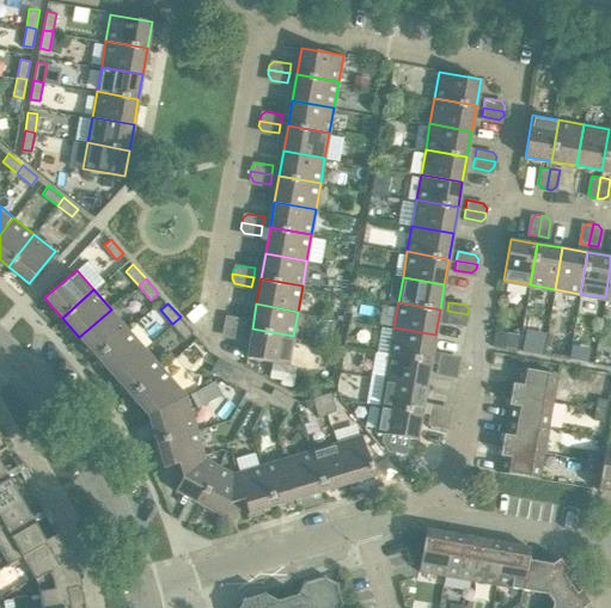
[(97,356),(128,329),(111,309),(79,337),(97,356)]
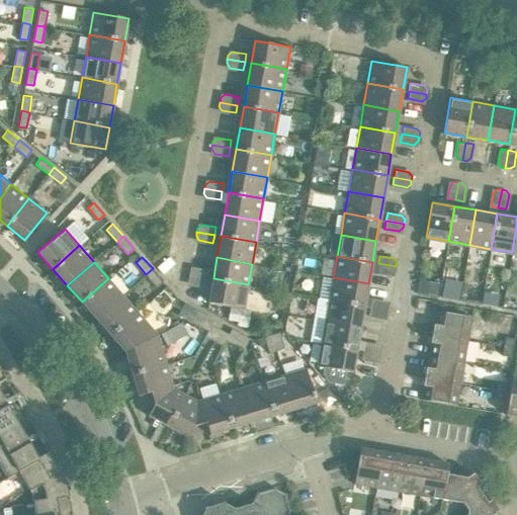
[(396,271),(396,266),(378,263),(377,271),(391,273),(396,271)]
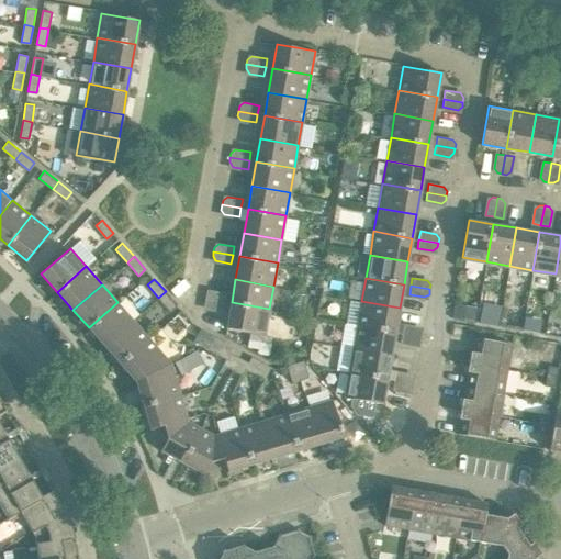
[(224,301),(226,293),(211,290),(206,293),(205,298),(224,301)]
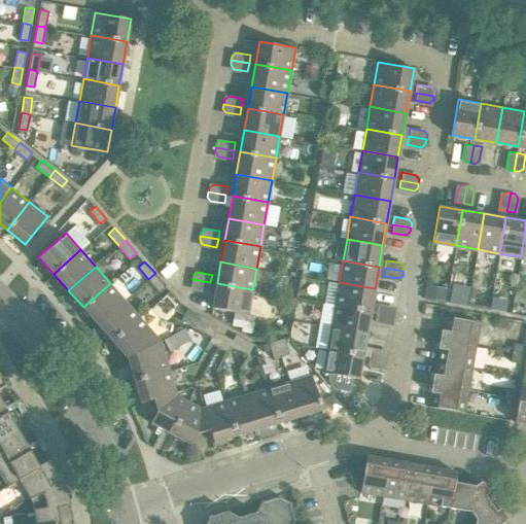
[(166,285),(155,273),(148,279),(160,291),(166,285)]
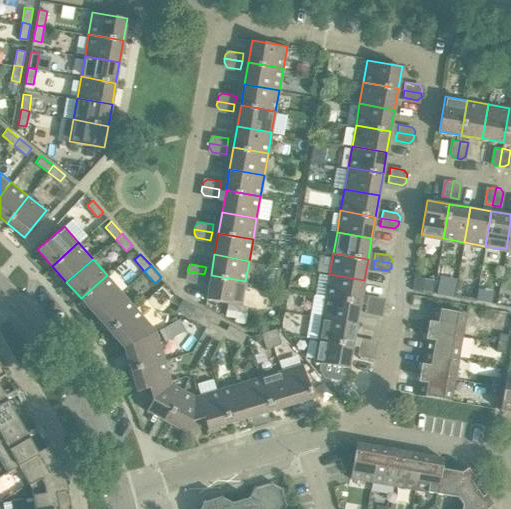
[(203,282),(204,274),(187,271),(186,276),(189,280),(203,282)]
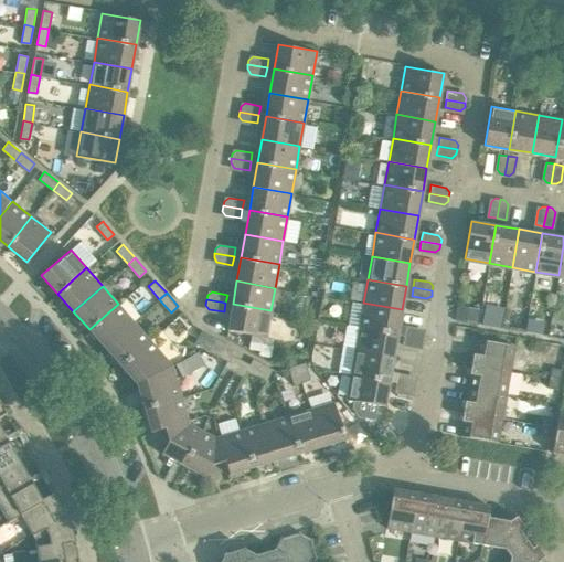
[(397,333),(402,309),(363,303),(359,327),(397,333)]
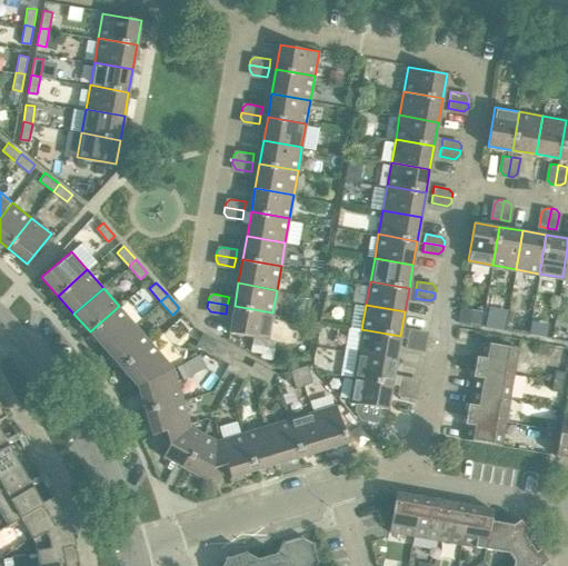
[(106,349),(135,324),(119,306),(90,331),(106,349)]
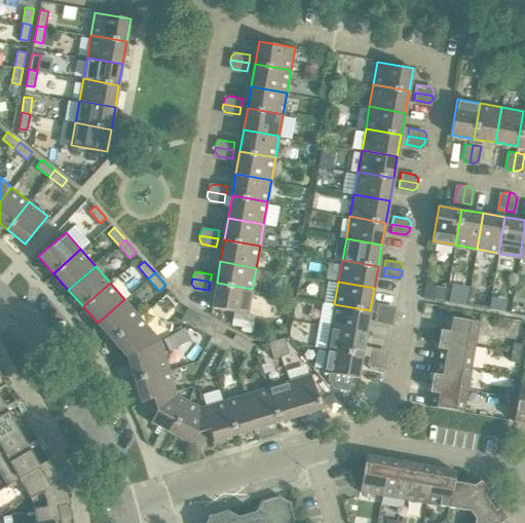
[(248,312),(252,289),(217,283),(213,306),(248,312)]
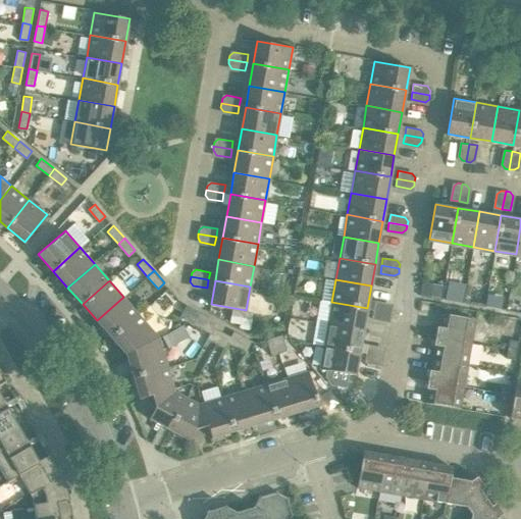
[(111,336),(139,313),(123,297),(97,320),(111,336)]
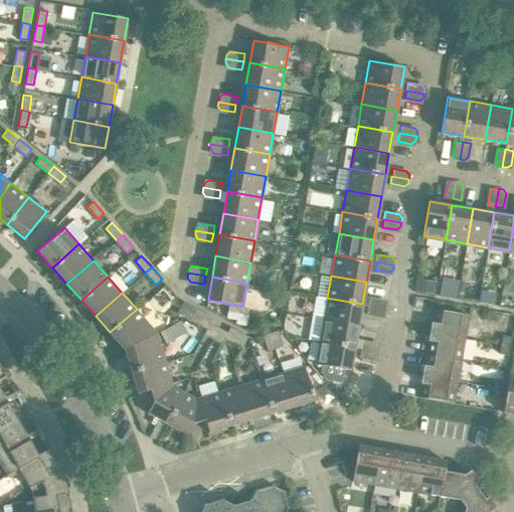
[(387,304),(384,300),(370,297),(368,305),(386,308),(387,304)]
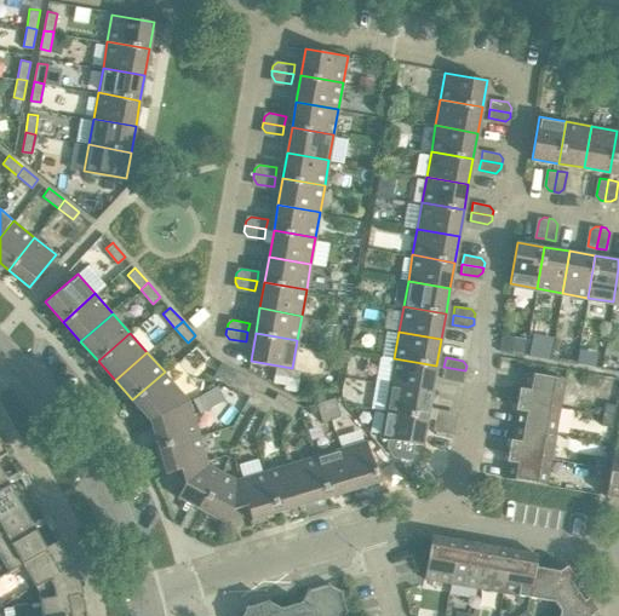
[(431,391),(436,366),(394,358),(390,384),(431,391)]
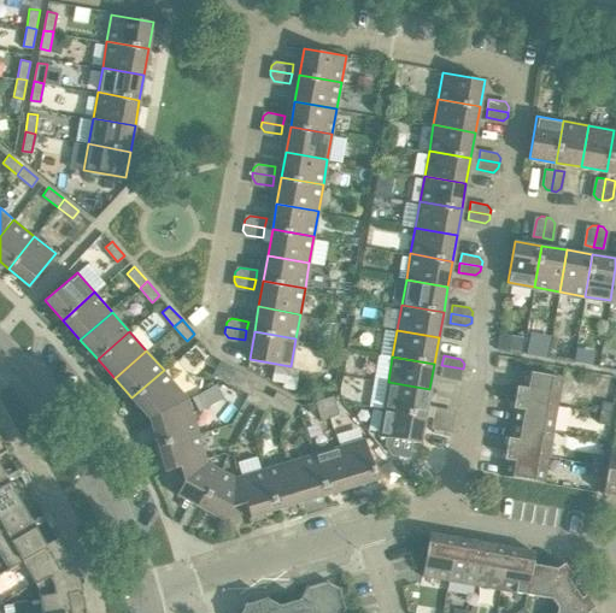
[(462,373),(463,369),(441,365),(440,375),(457,377),(462,373)]
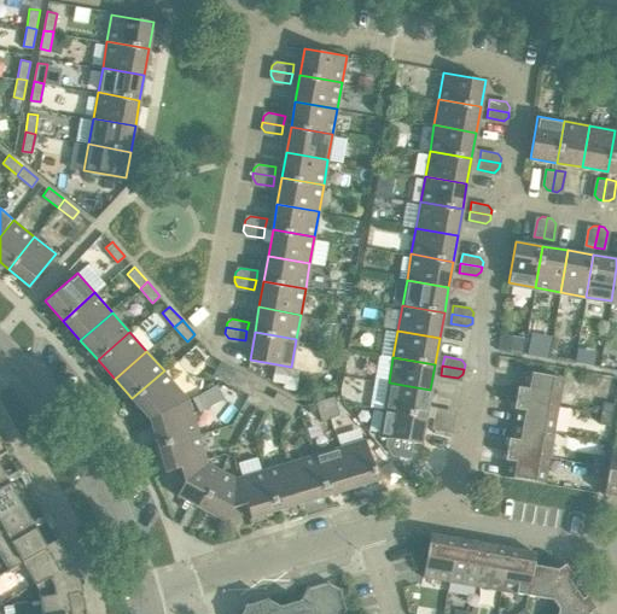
[(238,387),(246,374),(236,368),(228,381),(238,387)]
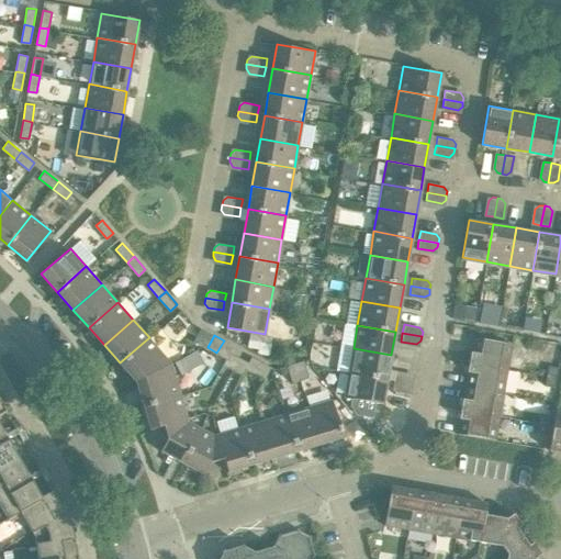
[(508,368),(513,343),(474,336),(470,361),(508,368)]
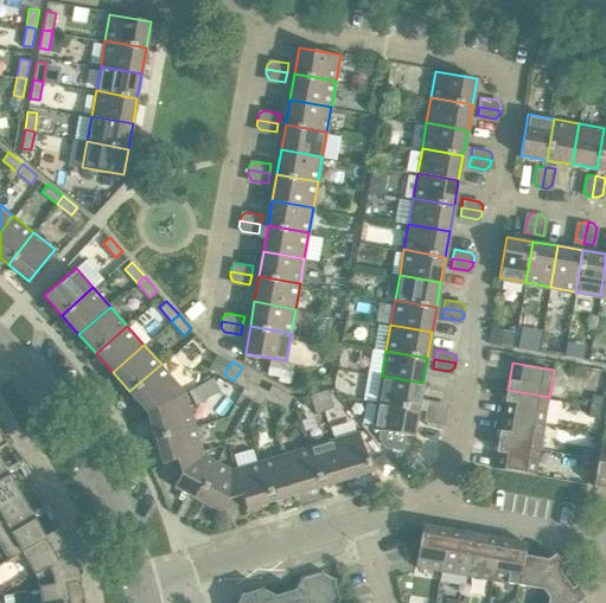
[(147,411),(185,391),(161,364),(129,391),(147,411)]
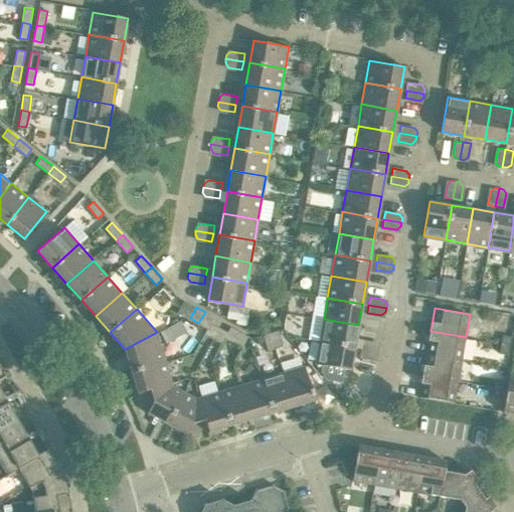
[(210,322),(213,317),(205,312),(198,323),(207,328),(210,322)]
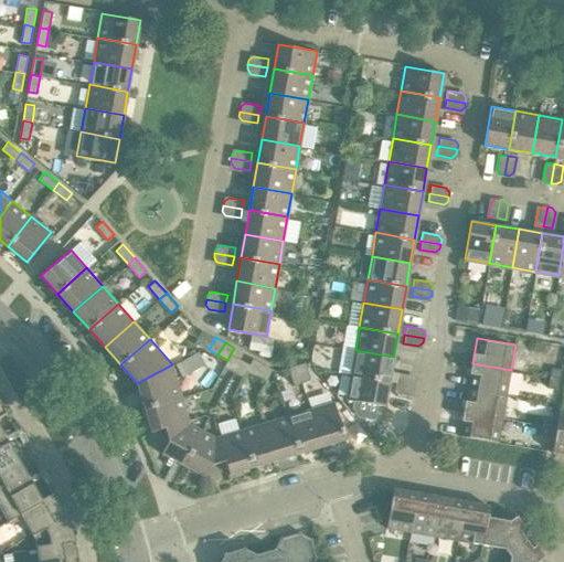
[(390,381),(393,357),(355,350),(351,374),(390,381)]
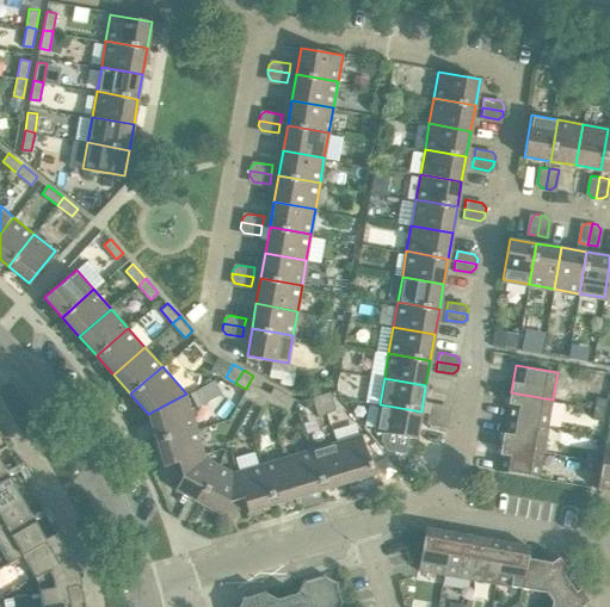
[(253,401),(260,388),(250,382),(246,389),(242,395),(253,401)]
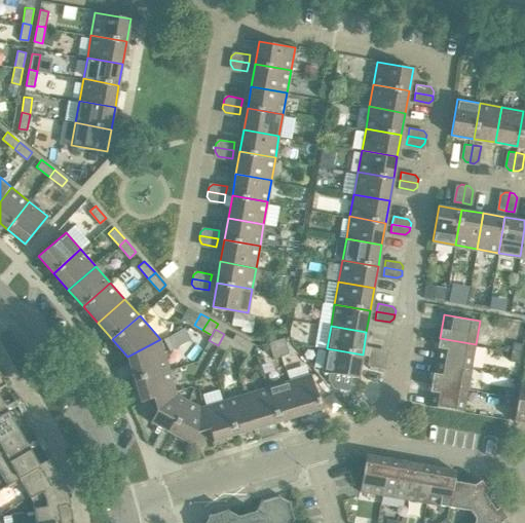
[(238,349),(245,337),(235,333),(232,338),(230,344),(238,349)]
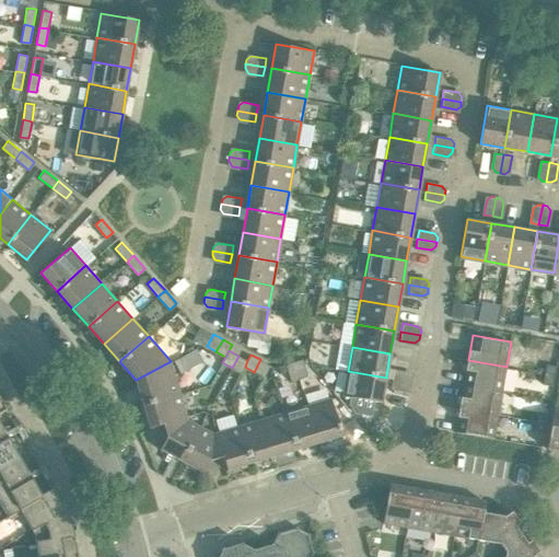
[(245,367),(247,360),(239,356),(232,368),(242,372),(245,367)]
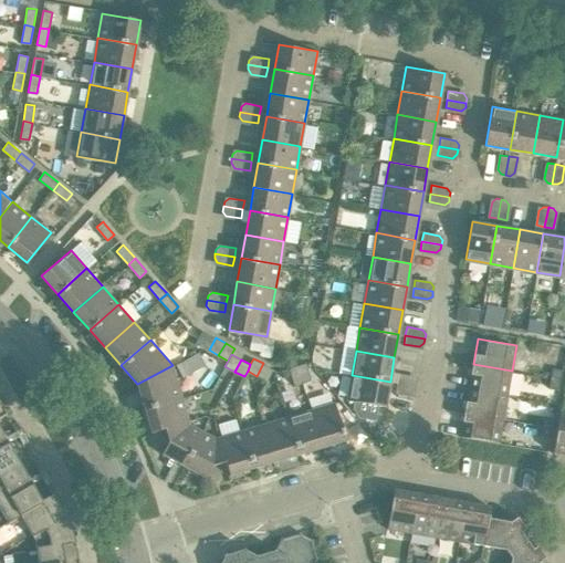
[(310,375),(306,362),(297,365),(302,377),(310,375)]
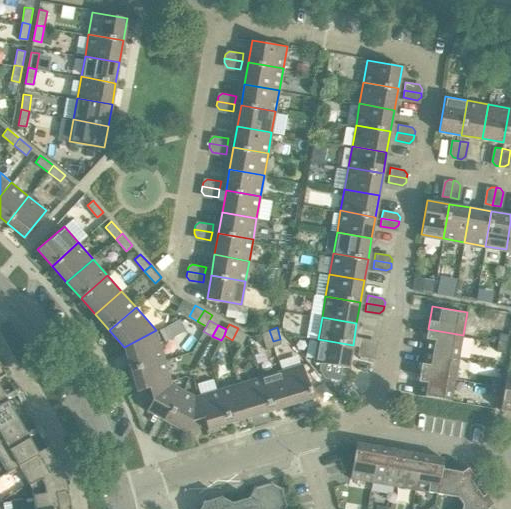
[(241,344),(247,333),(238,328),(232,340),(241,344)]
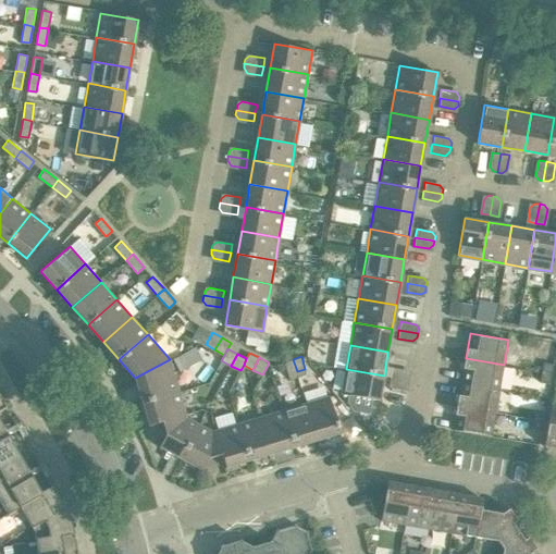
[(499,388),(504,365),(466,358),(461,381),(499,388)]
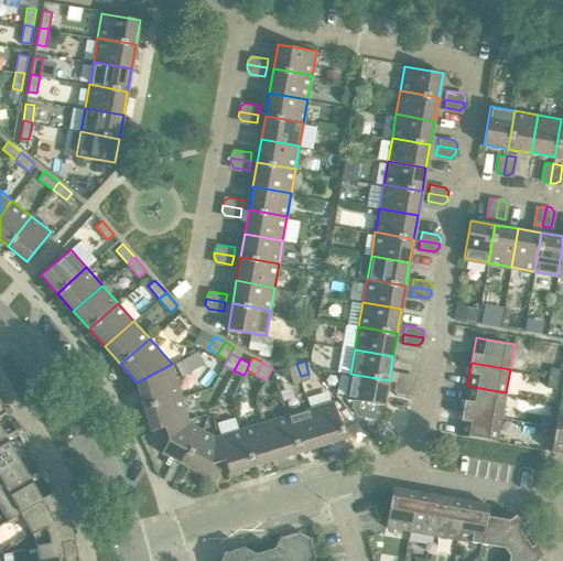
[(181,396),(172,364),(137,383),(144,407),(181,396)]
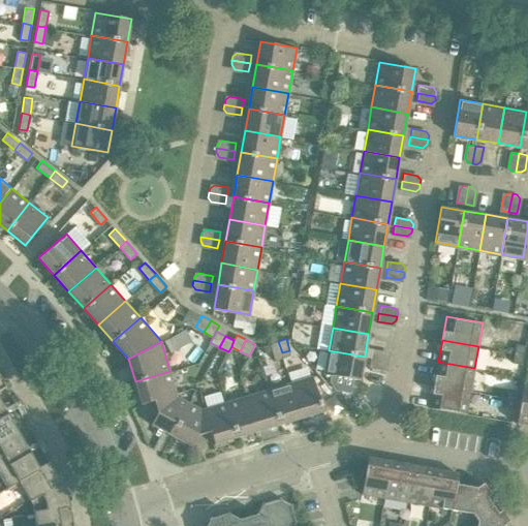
[(282,352),(278,341),(270,343),(274,354),(282,352)]
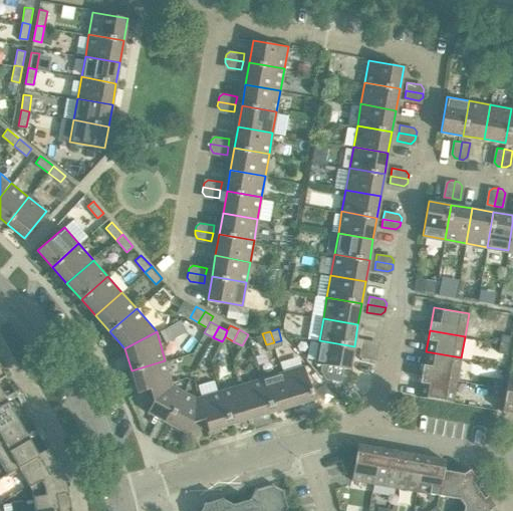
[(509,343),(511,334),(501,333),(500,342),(509,343)]
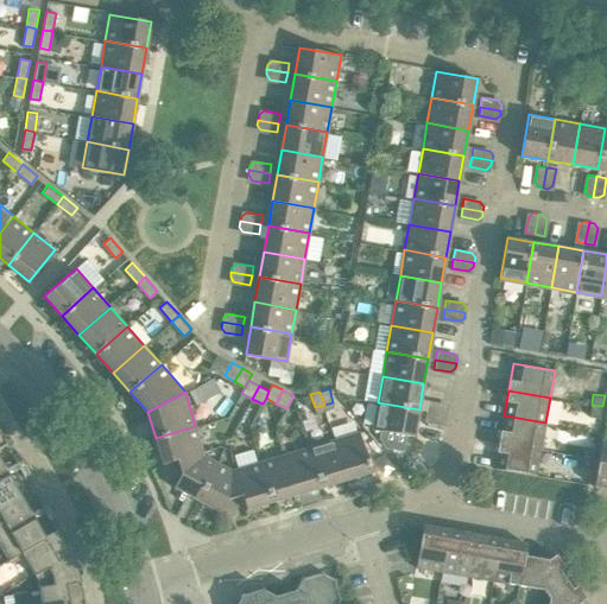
[(444,404),(429,400),(427,409),(447,413),(448,408),(444,404)]
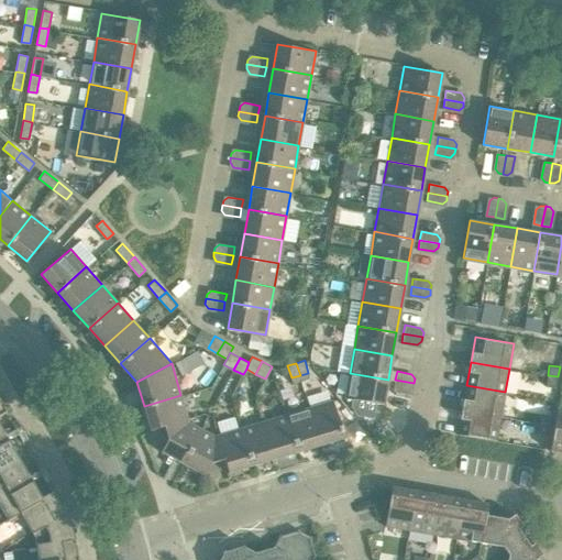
[(384,403),(388,380),(350,373),(345,396),(384,403)]
